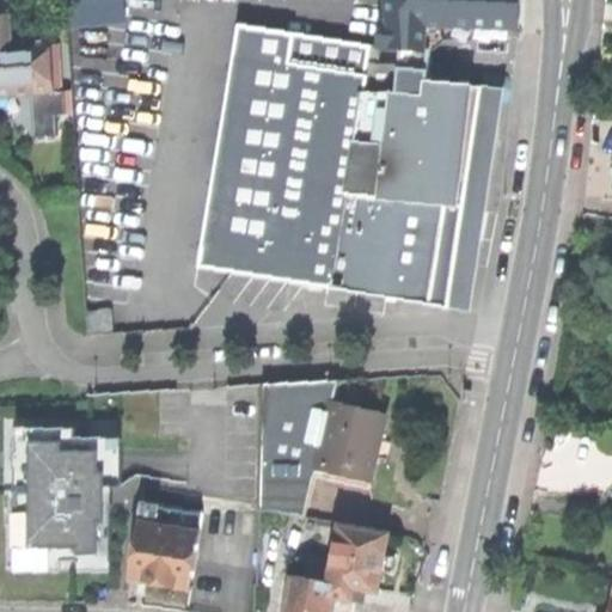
[(0,0),(0,93),(36,92),(34,46),(14,47),(13,38),(11,0),(0,0)]
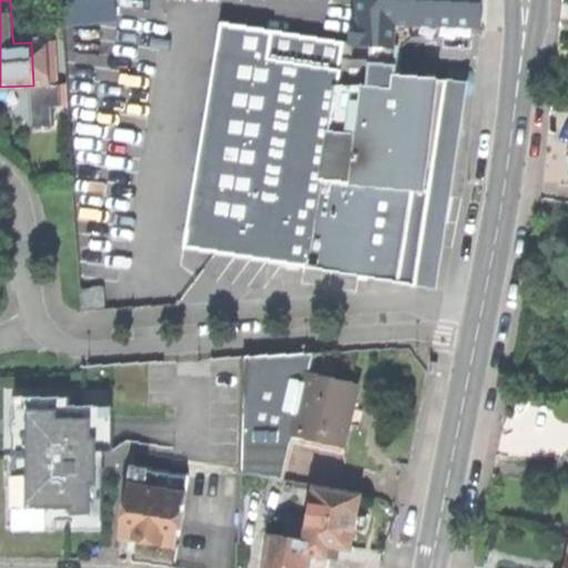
[(66,0),(68,22),(120,19),(119,0),(66,0)]
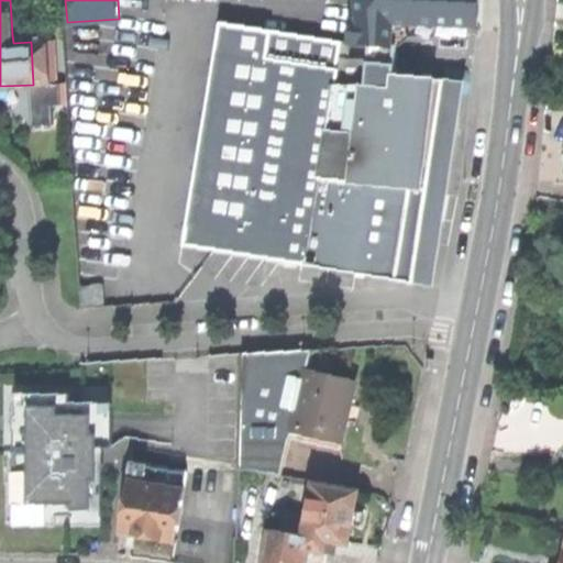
[(357,0),(362,41),(371,42),(390,44),(392,20),(479,24),(479,0),(357,0)]
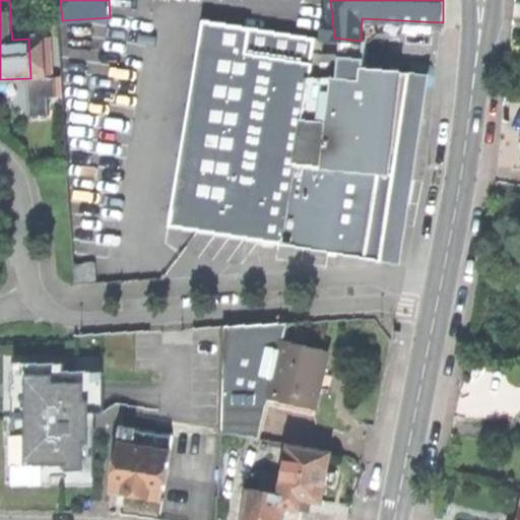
[(228,22),(223,48),(309,62),(313,39),(228,22)]
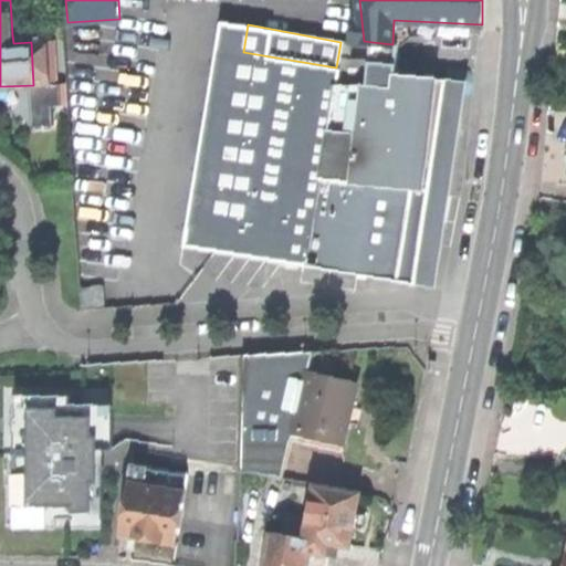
[(373,42),(368,85),(395,88),(400,45),(392,44),(373,42)]
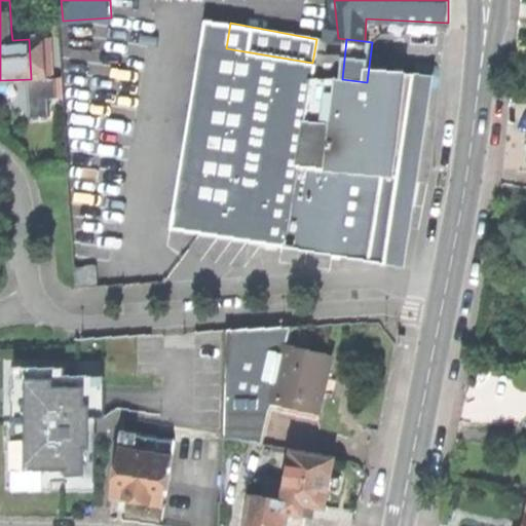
[(174,226),(386,261),(404,151),(414,88),(375,83),(367,82),(342,79),(315,75),(317,64),(312,63),(226,48),(202,45),(174,226)]
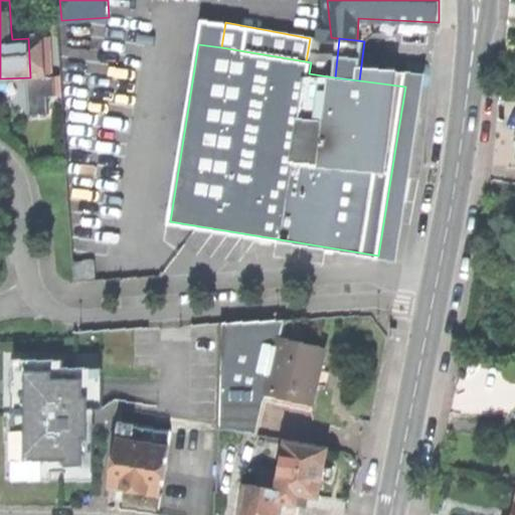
[(369,67),(367,81),(405,87),(407,72),(369,67)]
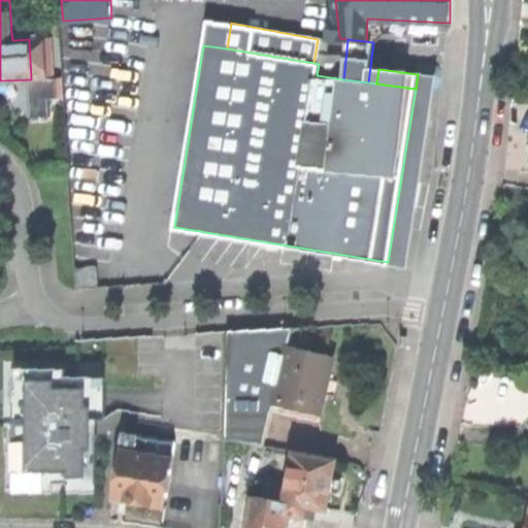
[(261,397),(275,400),(288,344),(308,349),(314,326),(275,327),(261,397)]
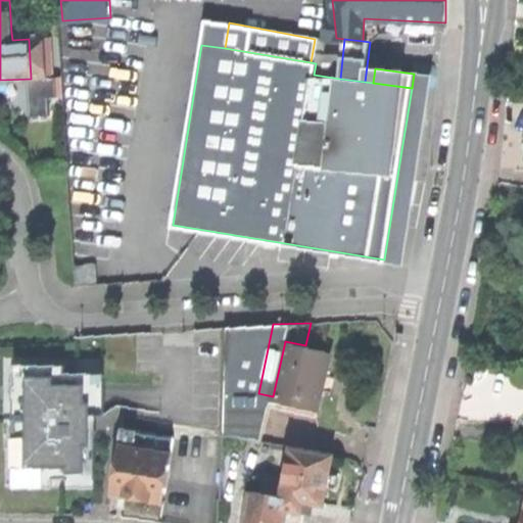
[(262,439),(273,396),(258,393),(273,324),(227,325),(225,392),(224,431),(262,439)]
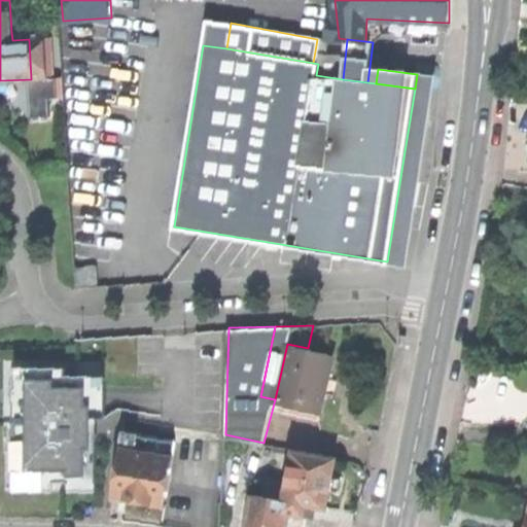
[(275,399),(321,410),(326,384),(332,354),(308,348),(287,344),(275,399)]
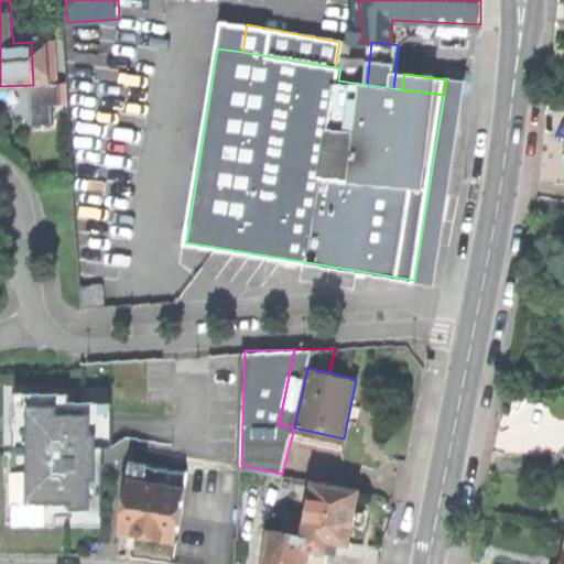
[(15,394),(14,433),(29,433),(29,394),(15,394)]
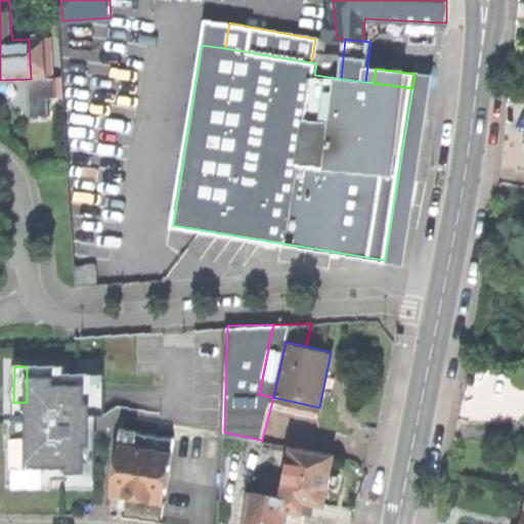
[(64,366),(27,366),(27,402),(13,402),(13,448),(26,449),(26,480),(88,480),(88,466),(96,466),(96,433),(82,433),(82,417),(96,417),(96,397),(89,397),(89,374),(64,374),(64,366)]
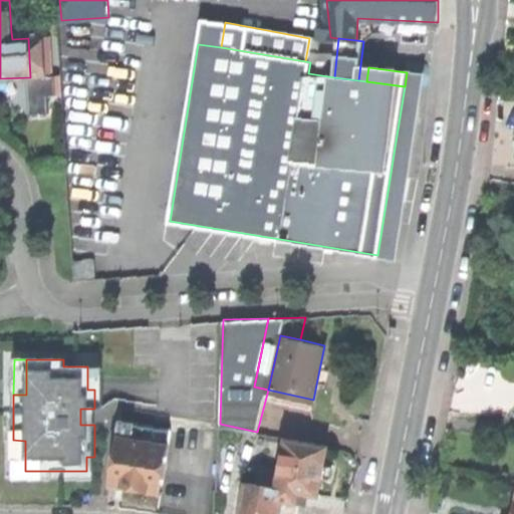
[(131,490),(160,495),(171,430),(120,421),(109,486),(131,490)]
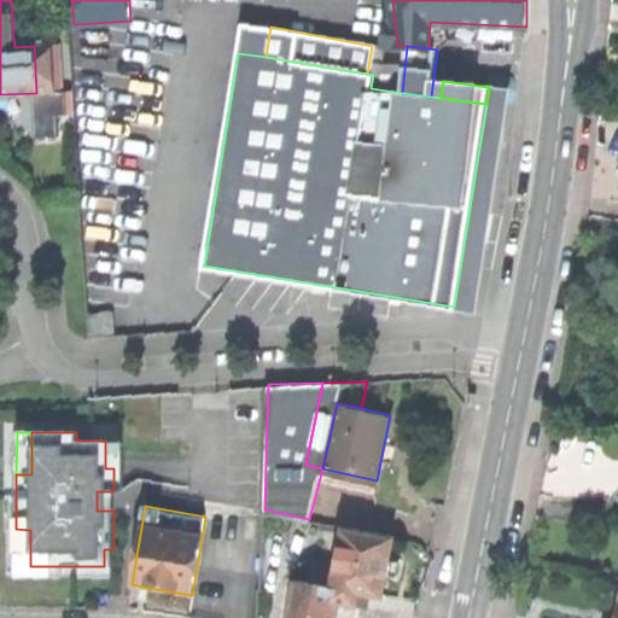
[(339,602),(360,606),(361,593),(386,596),(389,576),(398,577),(400,570),(401,560),(391,558),(394,534),(344,526),(336,586),(333,601),(339,602)]
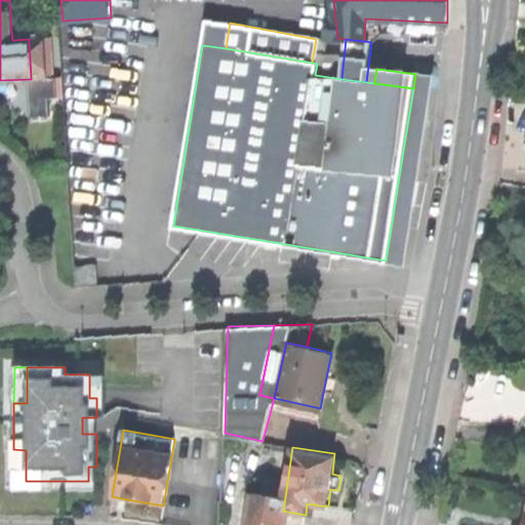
[(13,481),(26,481),(26,450),(13,449),(13,481)]
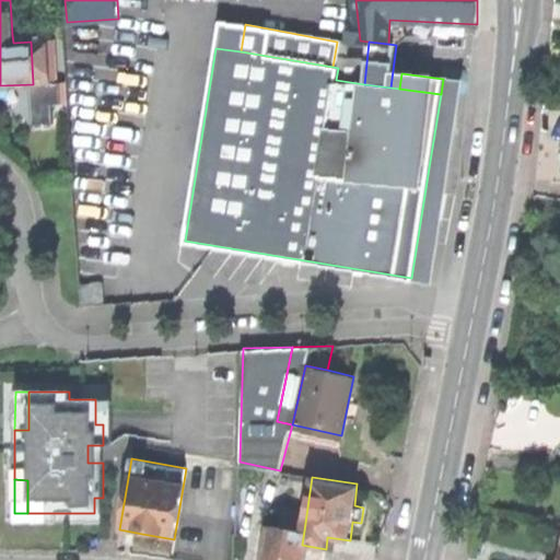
[(305,559),(307,546),(302,545),(294,545),(296,529),(269,525),(264,559),(305,559)]
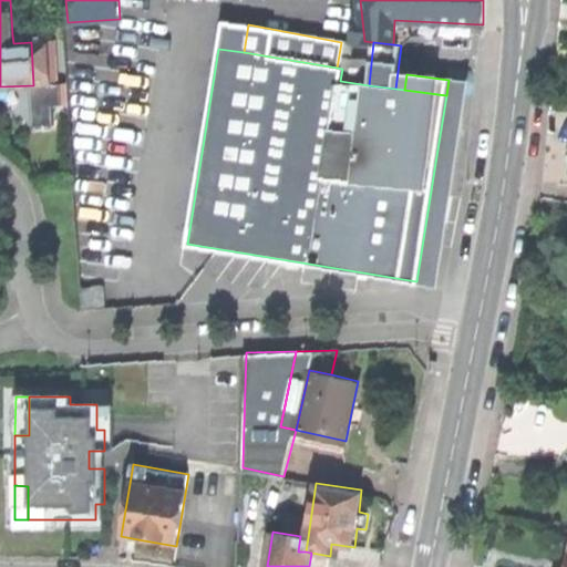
[(298,552),(306,552),(308,537),(300,536),(298,552)]
